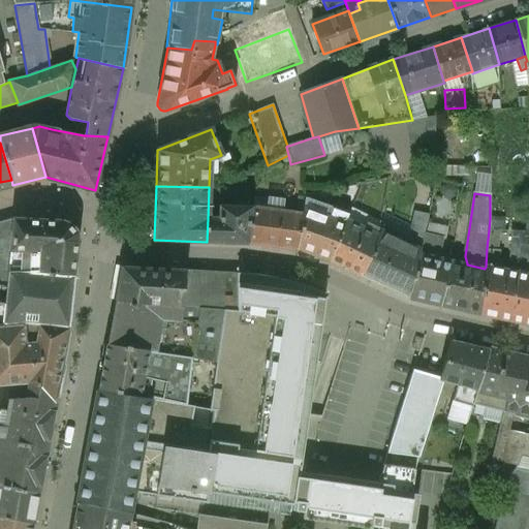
[(283,200),(268,198),(267,210),(282,212),(283,200)]
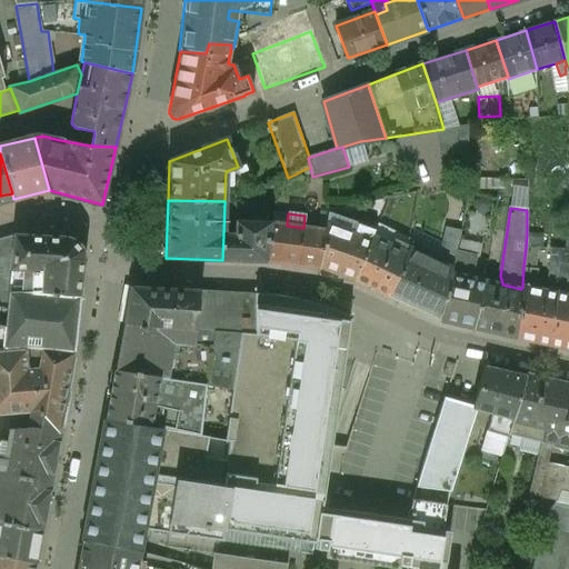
[(269,222),(236,222),(235,236),(237,237),(236,260),(266,261),(270,223),(269,222)]
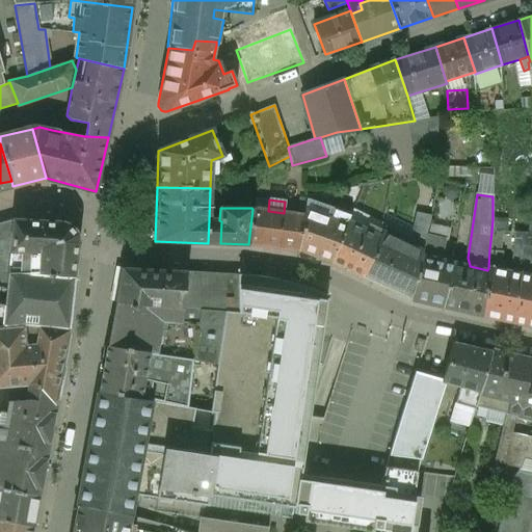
[(268,211),(253,209),(248,244),(298,251),(303,215),(284,213),(268,211)]
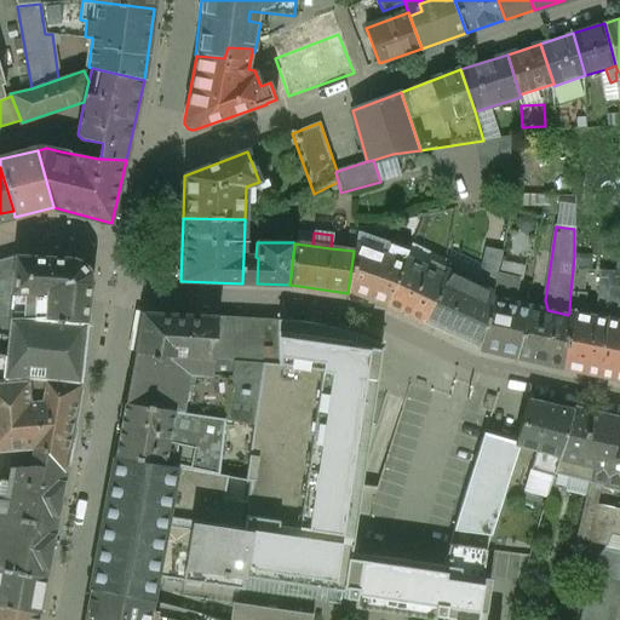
[(392,258),(355,245),(354,251),(348,293),(377,303),(392,258)]
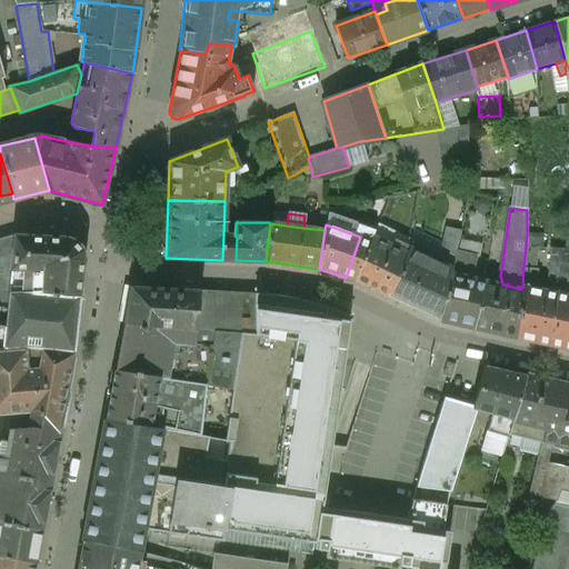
[(568,226),(567,250),(552,249),(550,282),(565,283),(561,295),(568,295),(568,226)]
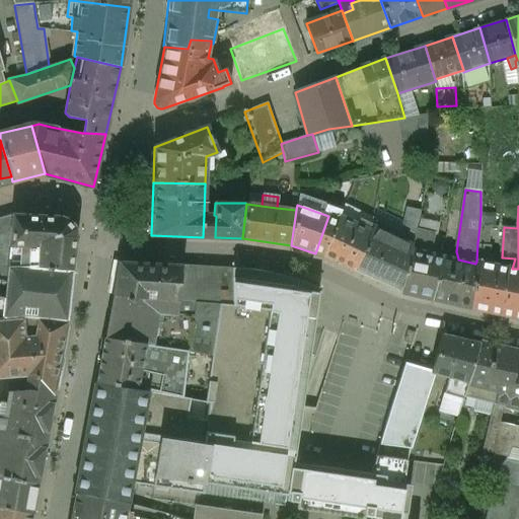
[(421,212),(408,209),(402,233),(401,234),(415,239),(417,230),(421,212)]
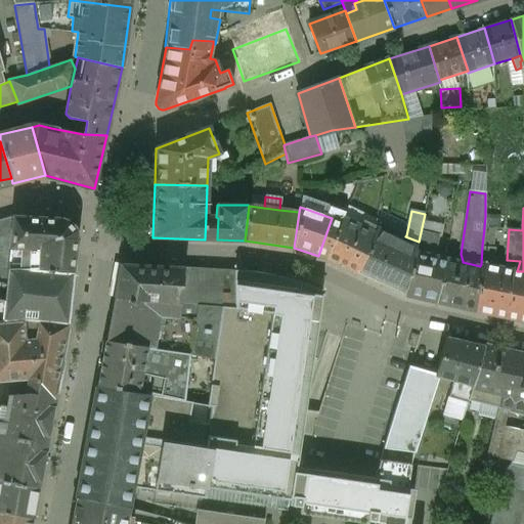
[(500,216),(485,216),(484,228),(499,228),(500,216)]
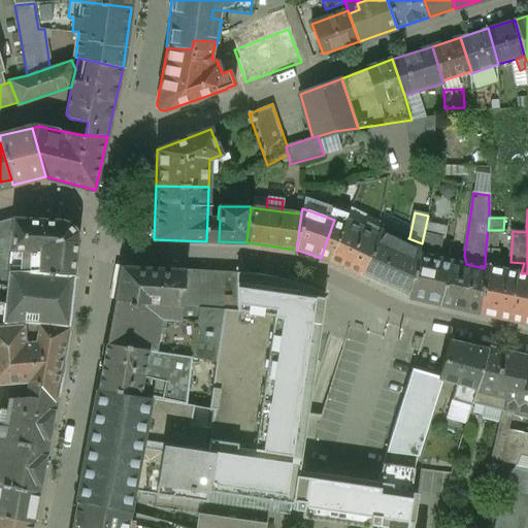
[(12,219),(0,222),(0,270),(7,271),(12,219)]
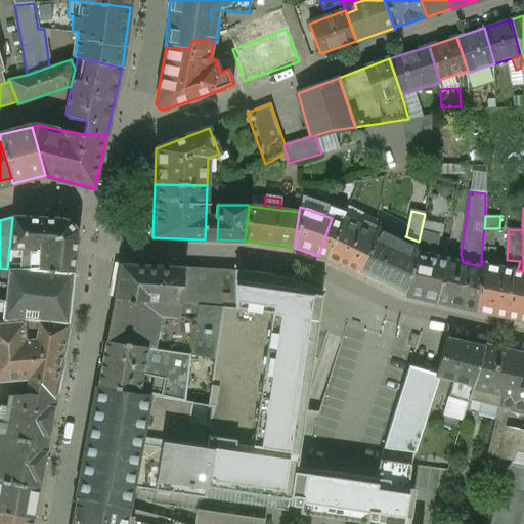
[(56,219),(24,218),(24,217),(12,217),(7,269),(7,271),(38,270),(73,272),(77,237),(76,233),(74,229),(72,226),(64,221),(60,219),(56,219)]
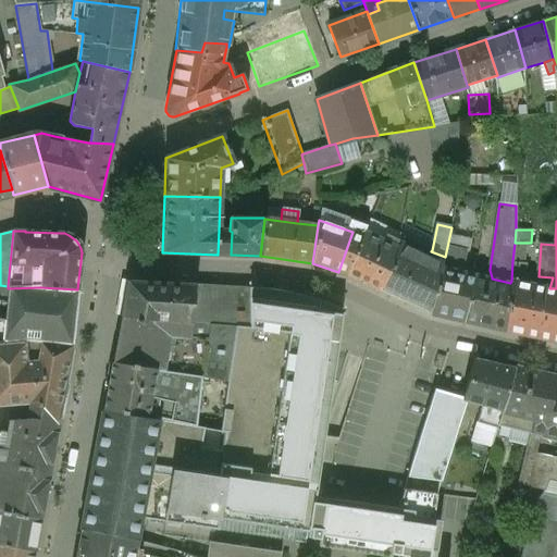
[(230,231),(219,231),(218,255),(231,255),(232,232),(230,231)]
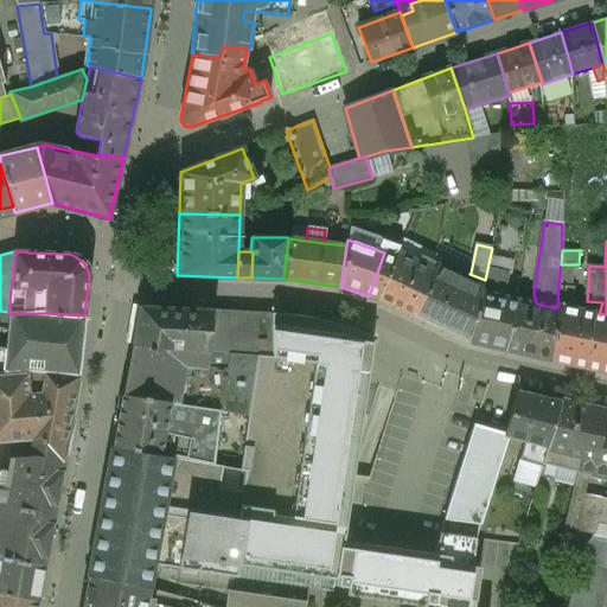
[(434,268),(397,253),(378,300),(415,318),(433,274),(434,268)]
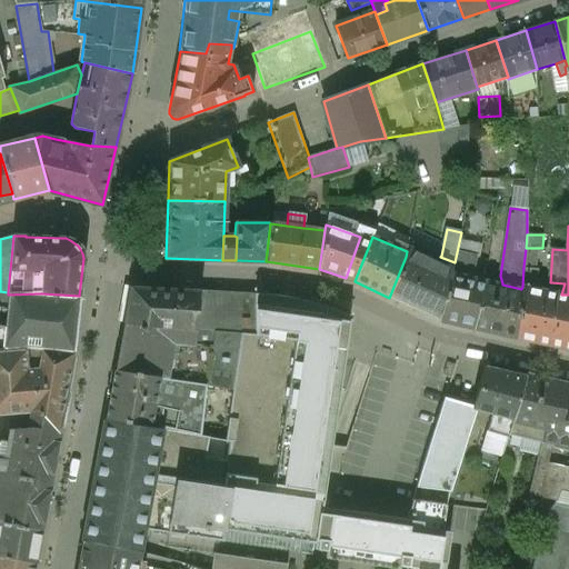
[(441,256),(410,242),(407,251),(406,257),(389,298),(441,321),(451,272),(455,262),(440,257),(441,256)]
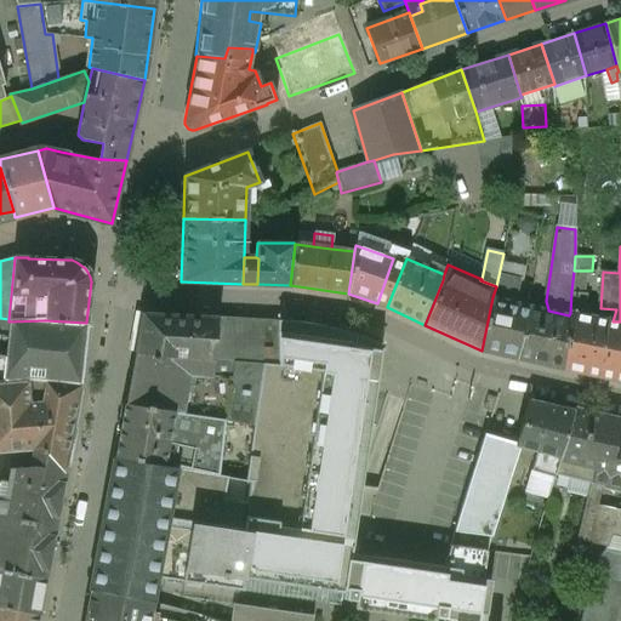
[(519,280),(499,275),(496,286),(493,297),(514,303),(519,280)]
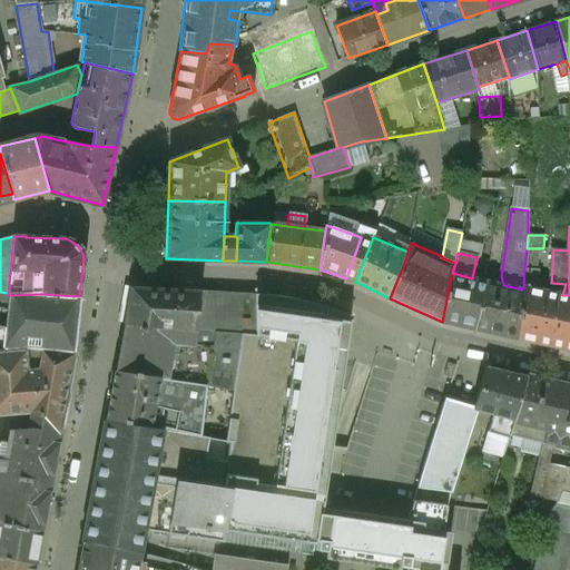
[(541,269),(524,267),(523,287),(533,290),(534,285),(539,285),(541,269)]
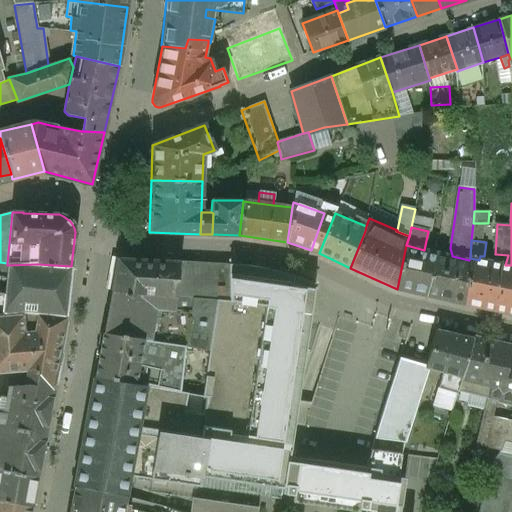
[(424,250),(406,245),(397,289),(428,296),(438,253),(424,250)]
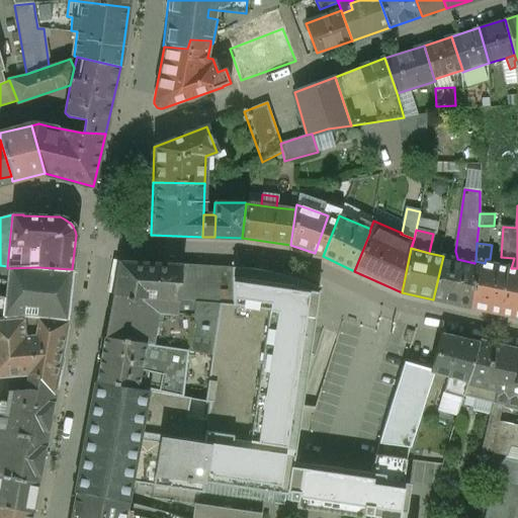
[(457,259),(443,256),(433,299),(470,309),(475,263),(457,259)]
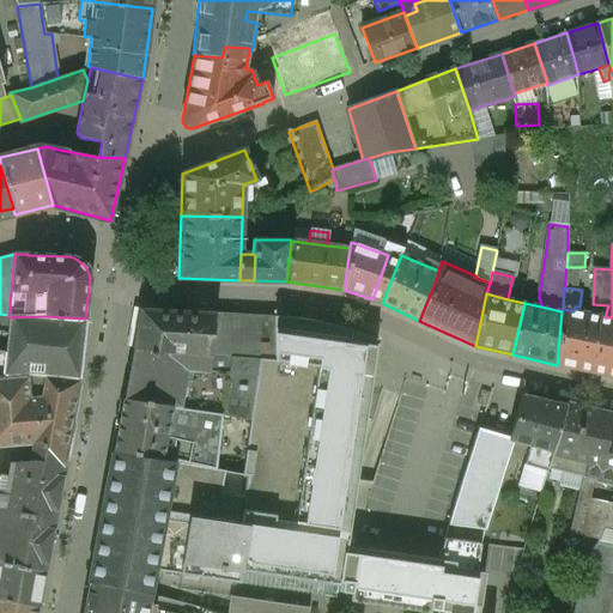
[(574,311),(563,309),(562,311),(557,365),(586,371),(590,314),(574,311)]
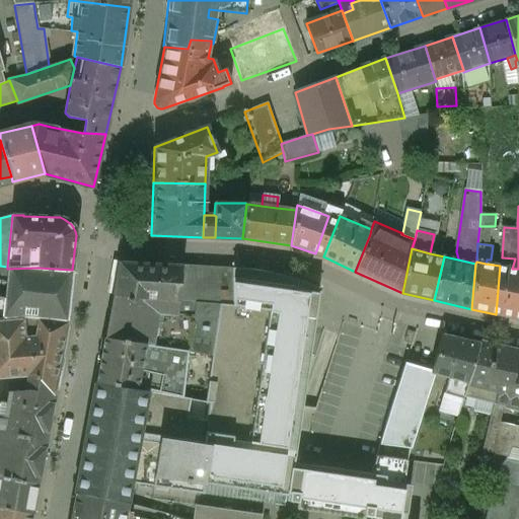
[(233,269),(119,263),(117,271),(113,295),(179,301),(220,304),(233,305),(233,269)]
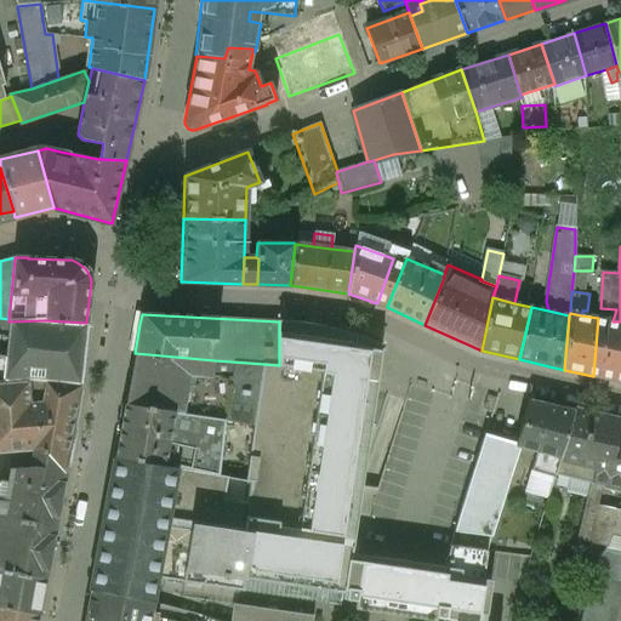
[(86,323),(45,320),(9,322),(9,319),(0,318),(0,383),(27,381),(80,386),(86,323)]
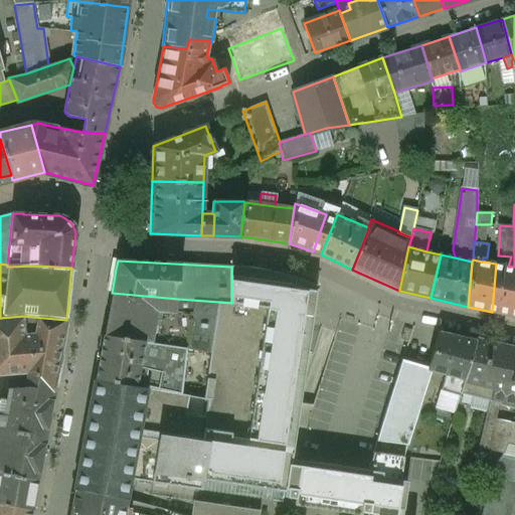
[(514,267),(508,267),(503,266),(501,288),(504,288),(501,314),(514,316),(514,267)]
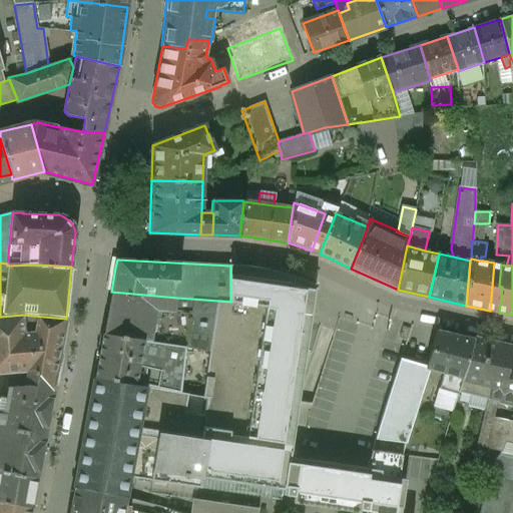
[(217,301),(202,397),(207,398),(205,415),(204,417),(205,418),(204,421),(204,422),(210,424),(210,437),(202,436),(201,442),(208,443),(203,477),(203,479),(283,490),(291,457),(307,350),(314,351),(315,340),(309,339),(316,286),(304,281),(281,272),(266,269),(249,267),(230,266),(230,302),(217,301)]
